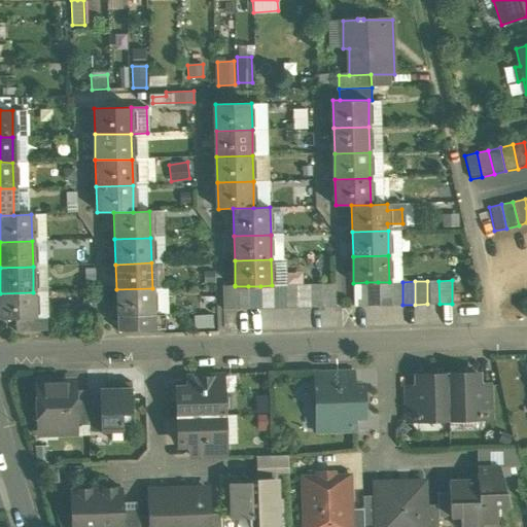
[(438,281),(427,281),(427,304),(440,304),(438,281)]
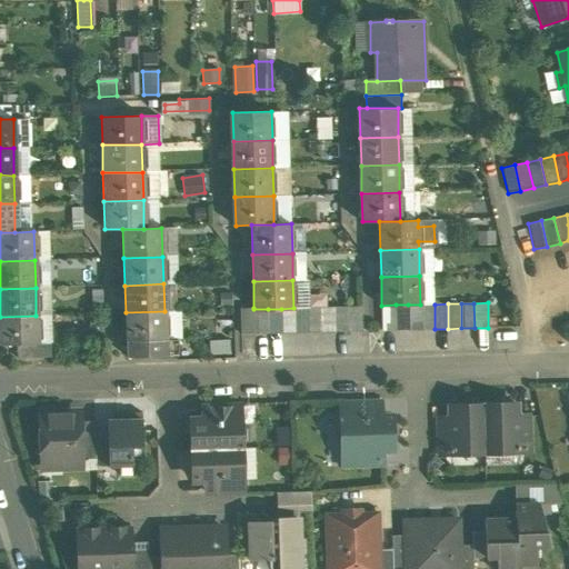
[(396,305),(381,306),(382,330),(396,330),(396,305)]
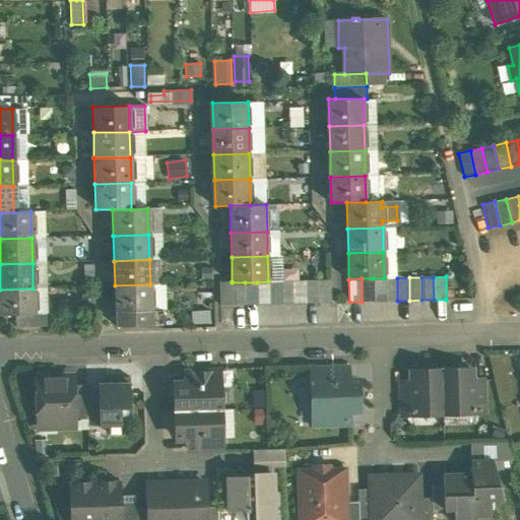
[(373,278),(362,278),(362,302),(374,301),(373,278)]
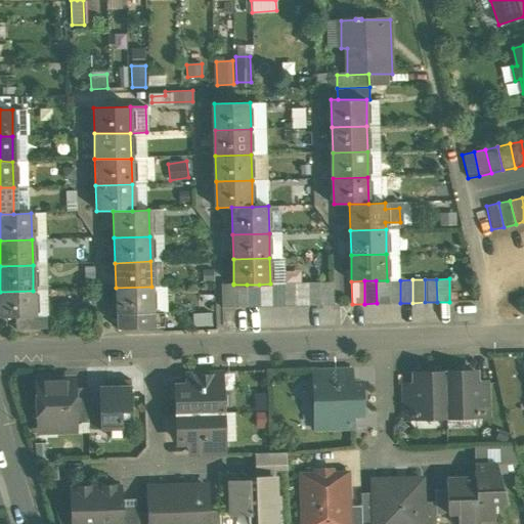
[(387,280),(376,280),(377,303),(389,303),(388,280),(387,280)]
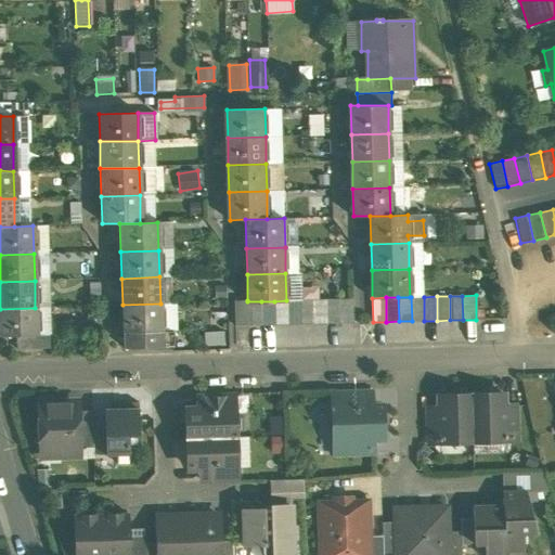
[(424,297),(411,297),(412,321),(424,321),(424,297)]
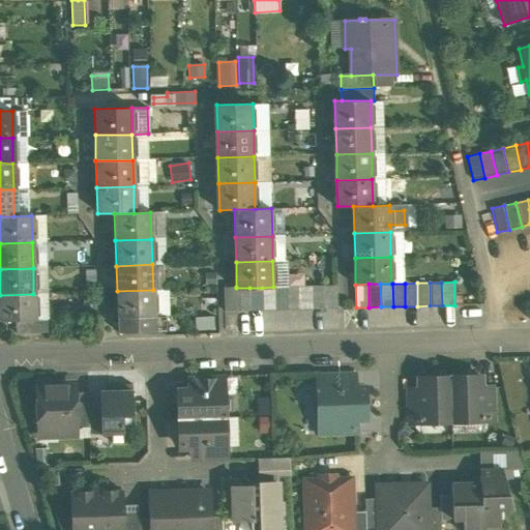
[(324,286),(312,287),(312,310),(324,310),(324,286)]
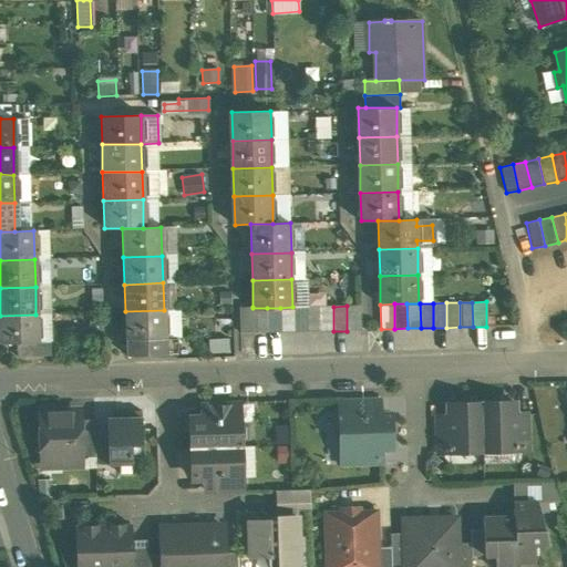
[(360,306),(347,306),(347,331),(360,330),(360,306)]
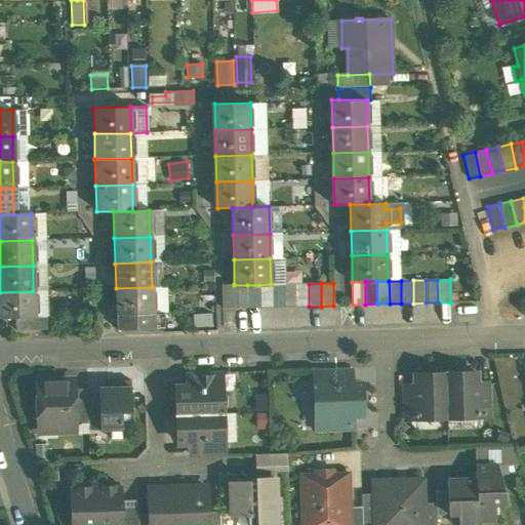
[(234,285),(234,284),(221,285),(221,309),(235,309),(234,285)]
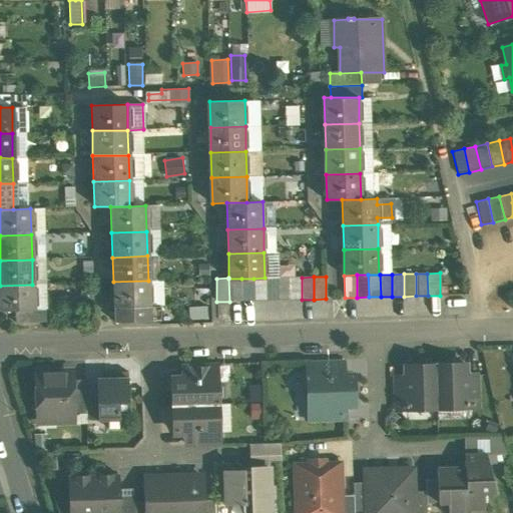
[(265,278),(253,279),(254,301),(267,301),(267,278),(265,278)]
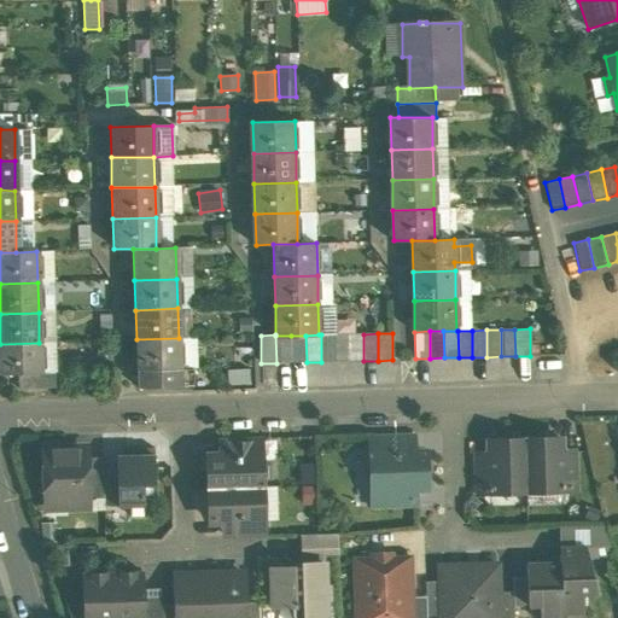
[(336,361),(334,334),(321,334),(321,362),(336,361)]
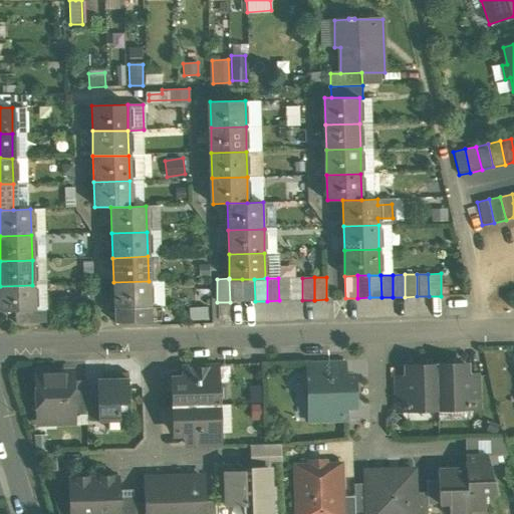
[(290,278),(278,278),(279,300),(290,300),(290,278)]
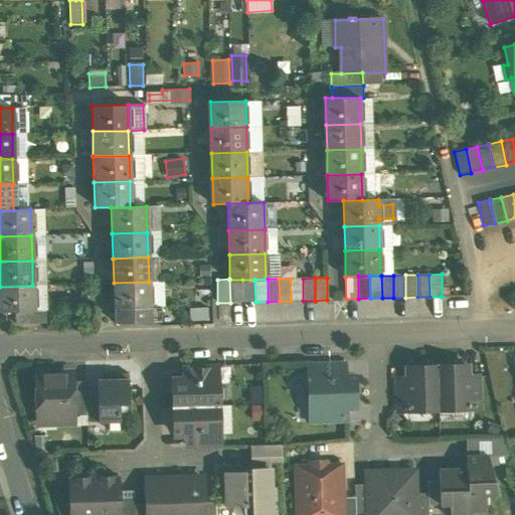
[(303,279),(291,279),(291,301),(303,301),(303,279)]
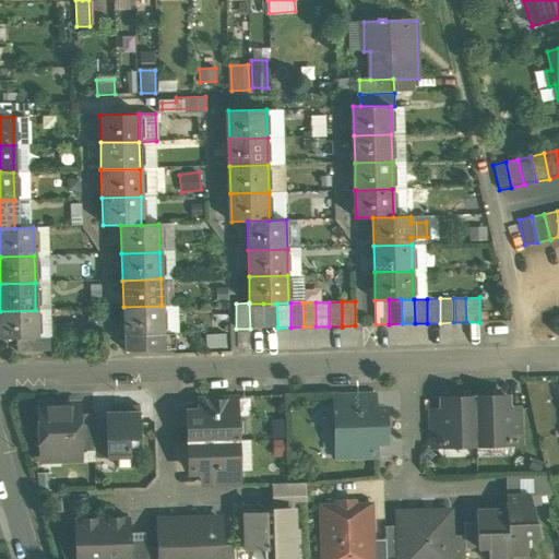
[(263,304),(249,304),(250,329),(264,328),(263,304)]
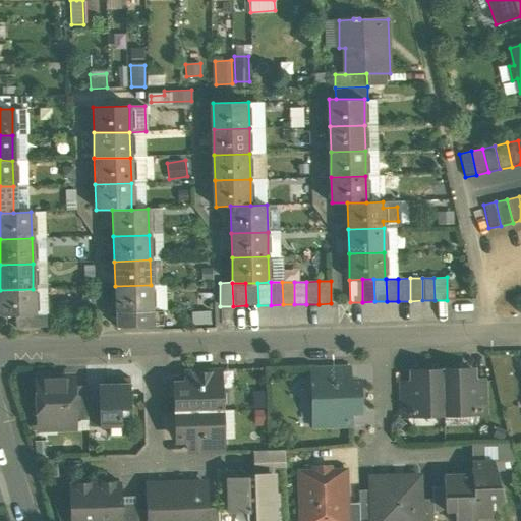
[(257,283),(245,283),(246,305),(258,305),(257,283)]
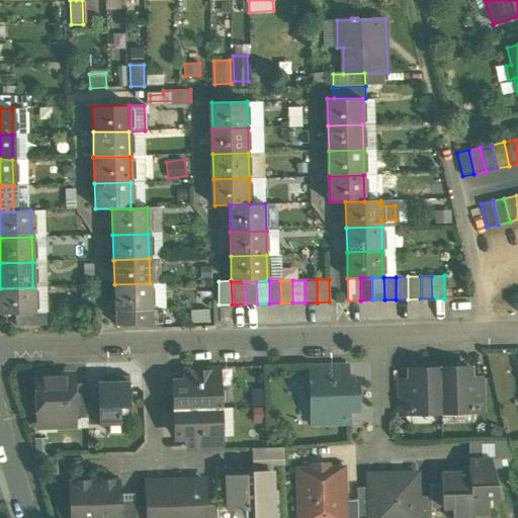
[(150,283),(114,284),(114,311),(151,310),(150,283)]
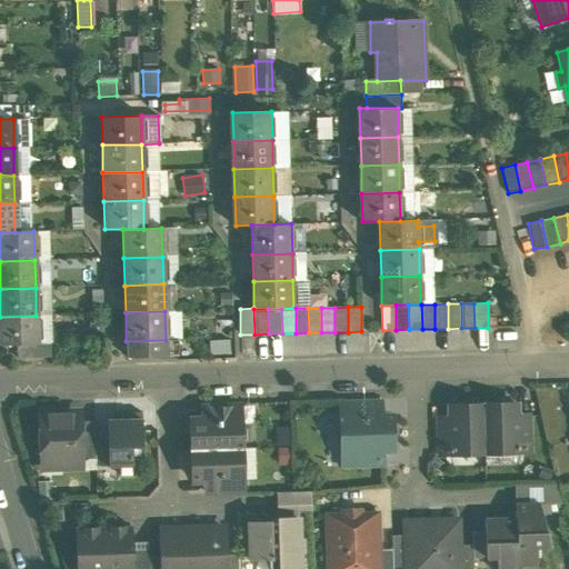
[(36,316),(0,317),(0,343),(16,343),(37,343),(36,316)]
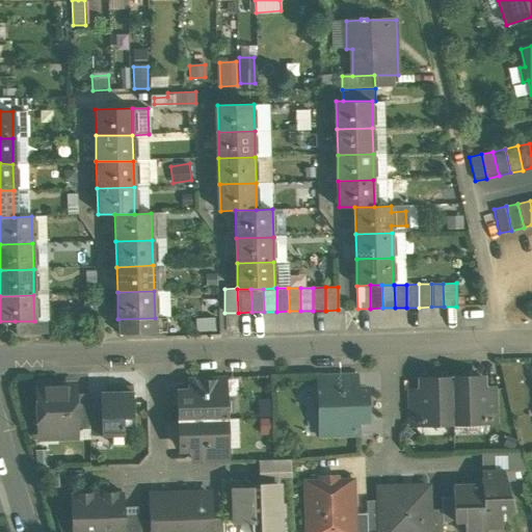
[(155,318),(117,319),(118,335),(165,333),(165,318),(155,318)]
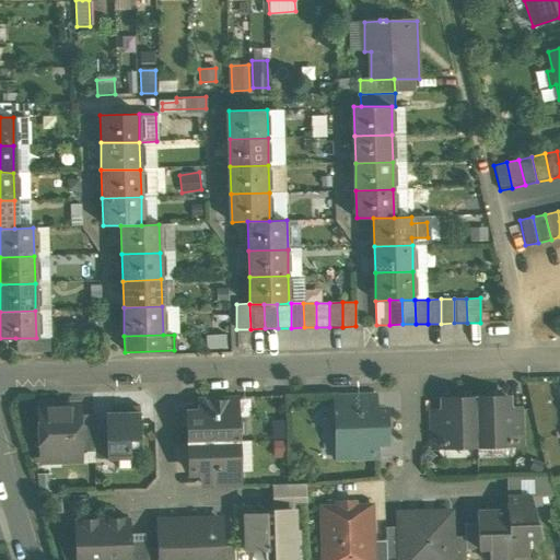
[(36,338),(15,338),(15,352),(47,351),(47,337),(36,338)]
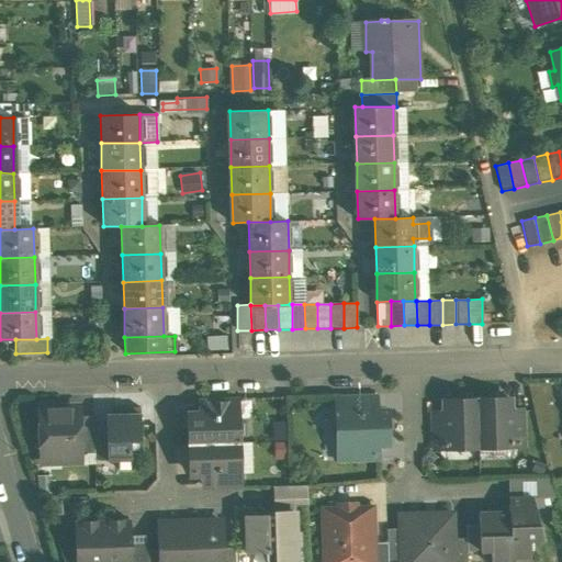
[(377,396),(336,397),(337,413),(377,412),(377,396)]
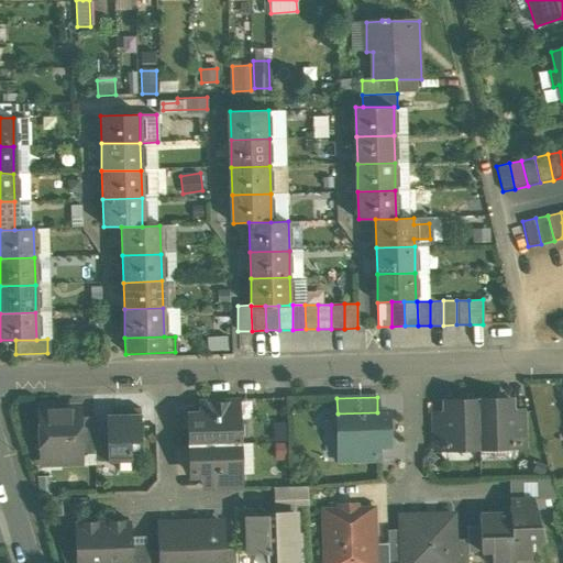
[(510,399),(477,400),(478,448),(510,448),(509,412),(510,412),(510,399)]
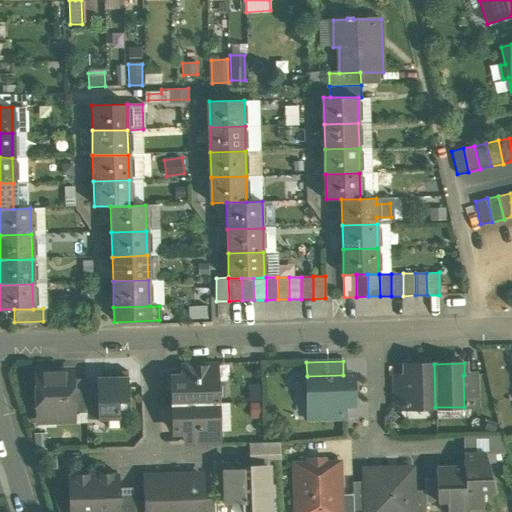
[(434,364),(404,365),(404,376),(405,376),(406,408),(435,407),(434,364)]
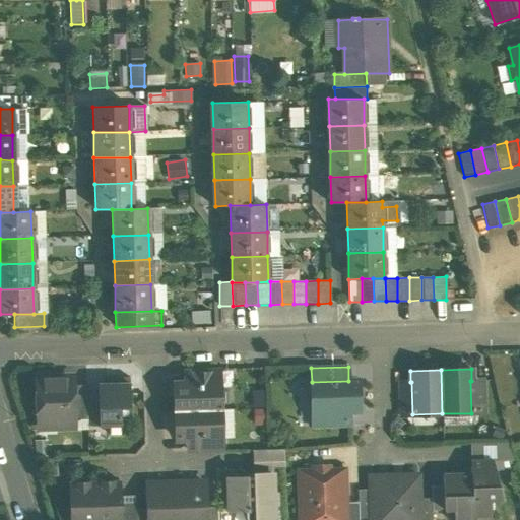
[(218,371),(185,372),(186,384),(218,383),(218,371)]
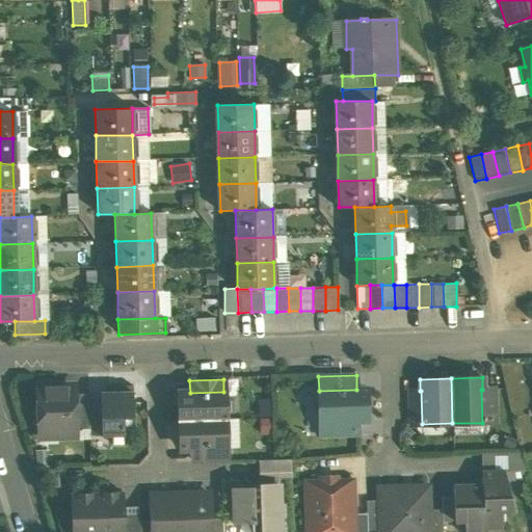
[(133,418),(132,386),(107,387),(107,396),(100,397),(100,398),(101,425),(101,435),(102,436),(111,435),(112,445),(123,444),(123,435),(123,426),(123,418),(131,418),(133,418)]
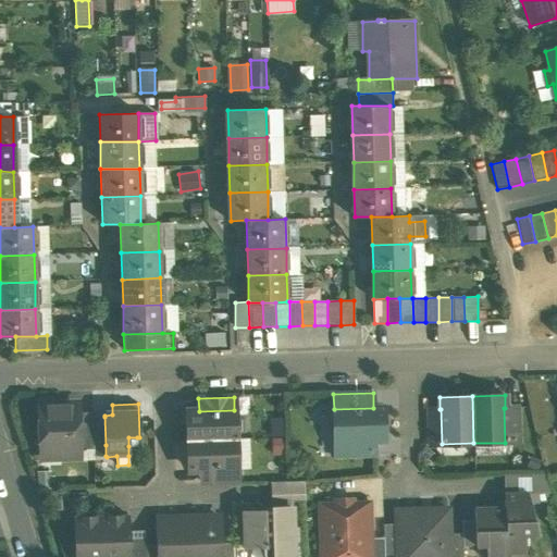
[(77,409),(58,410),(58,405),(38,406),(40,458),(79,457),(79,450),(78,413),(77,409)]
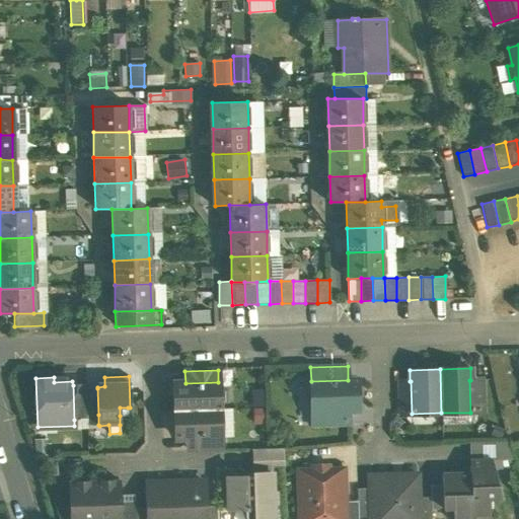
[(470,380),(469,380),(470,413),(484,412),(483,379),(470,380)]
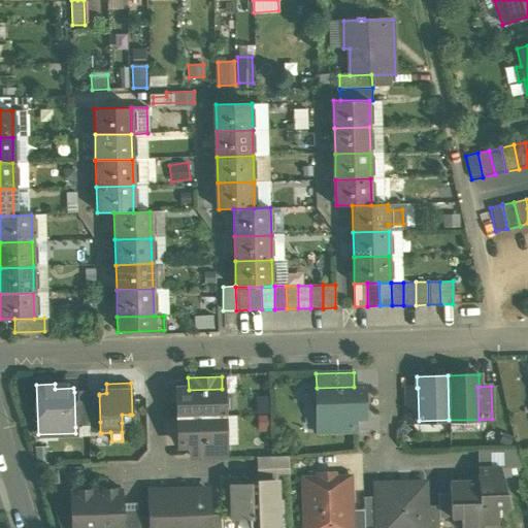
[(317,388),(316,388),(317,419),(329,419),(355,418),(364,418),(363,387),(354,387),(317,388)]
